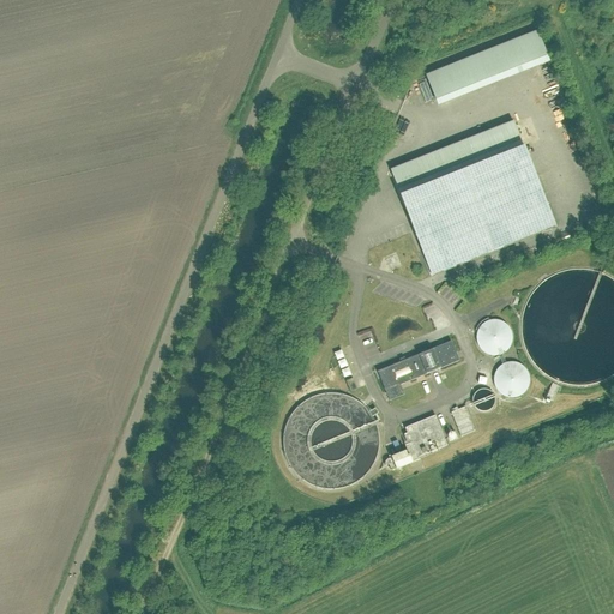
[(545,56),(536,34),(425,76),(433,100),(545,56)]
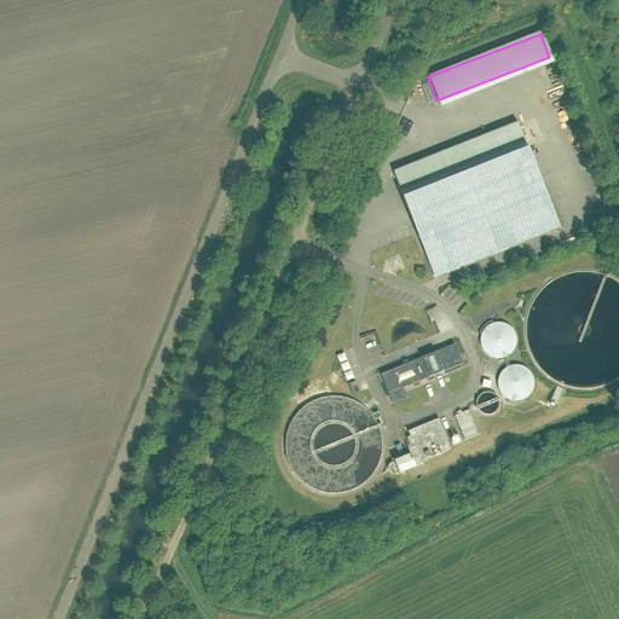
[(480,167),(403,197),(421,243),(433,239),(437,249),(426,254),(434,277),(560,227),(528,148),(527,149),(525,142),(520,144),(522,150),(513,154),(504,134),(473,148),(480,167)]
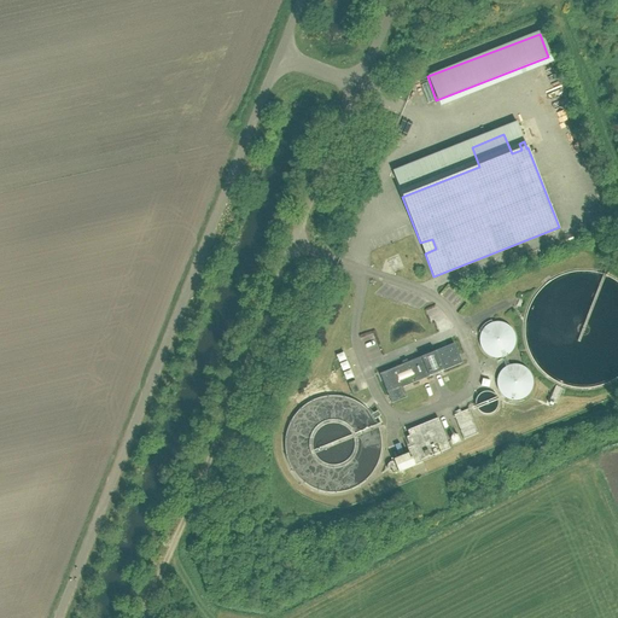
[(581,186),(594,182),(592,176),(579,180),(581,186)]
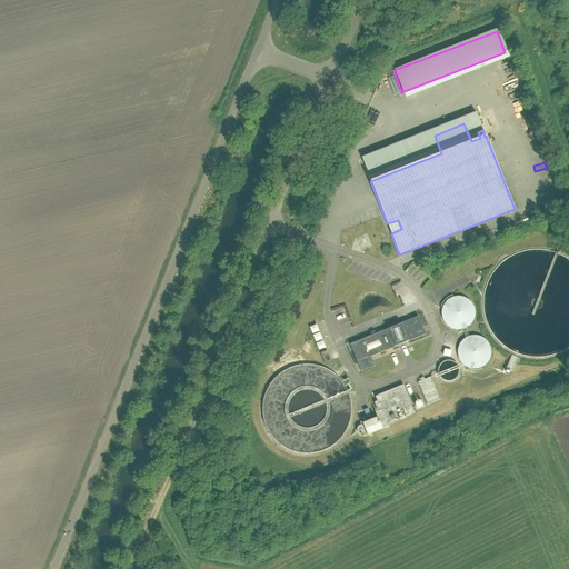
[(551,185),(542,187),(546,200),(555,198),(551,185)]
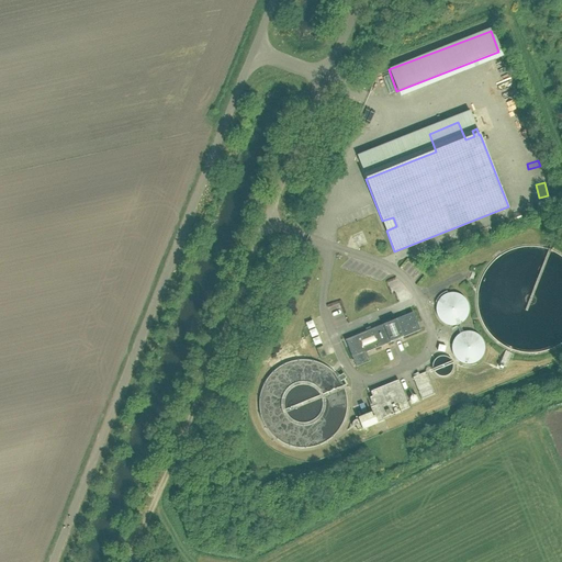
[(419,330),(413,313),(346,340),(352,358),(419,330)]
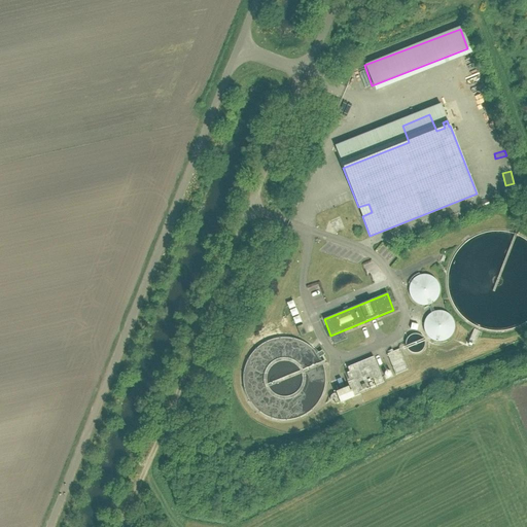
[(294,308),(292,301),(286,304),(289,310),(294,308)]
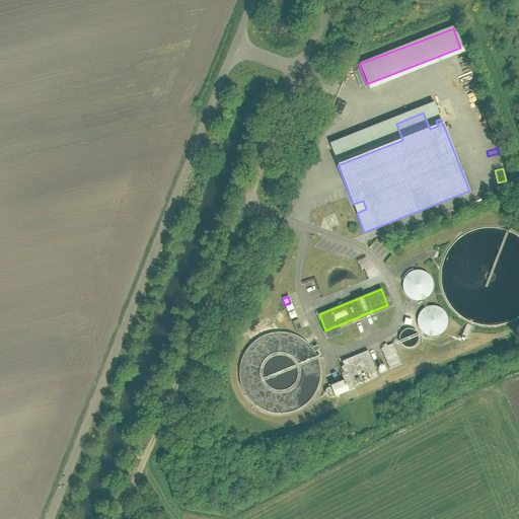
[(301,329),(297,321),(292,323),(296,331),(301,329)]
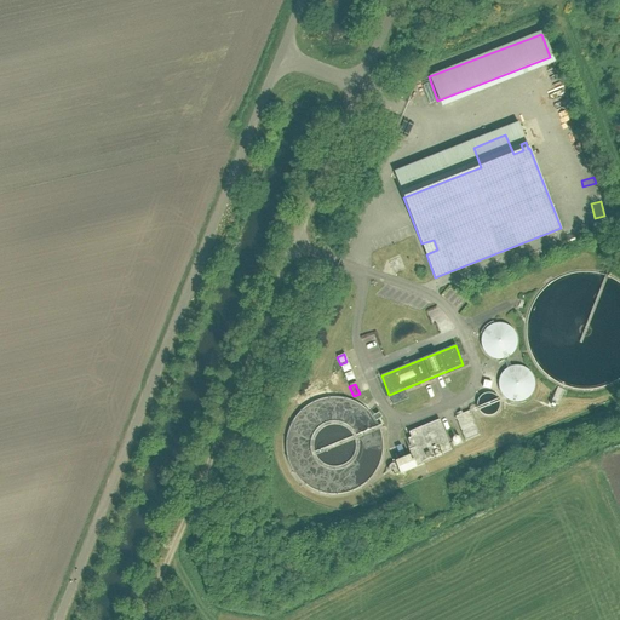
[(561,405),(567,391),(560,388),(554,402),(561,405)]
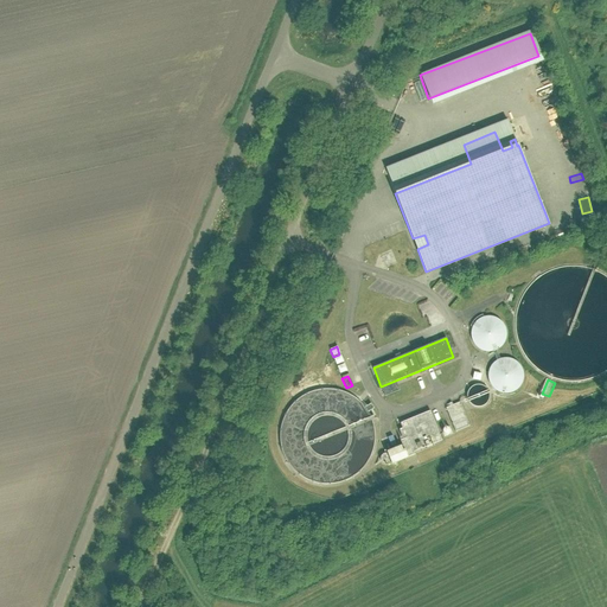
[(458,433),(472,428),(462,402),(448,408),(458,433)]
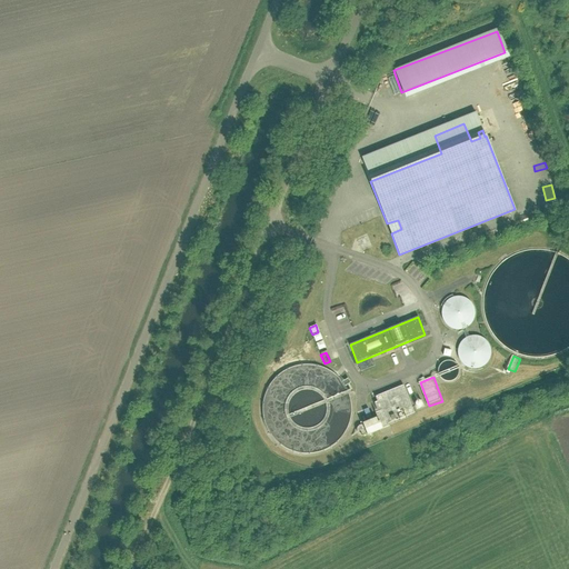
[(413,413),(402,387),(373,398),(376,403),(373,403),(377,412),(373,413),(377,421),(370,423),(370,422),(361,426),(358,427),(358,428),(357,428),(357,429),(356,430),(357,431),(357,432),(357,433),(358,433),(358,435),(359,435),(360,435),(361,435),(362,438),(375,432),(373,429),(413,413)]
